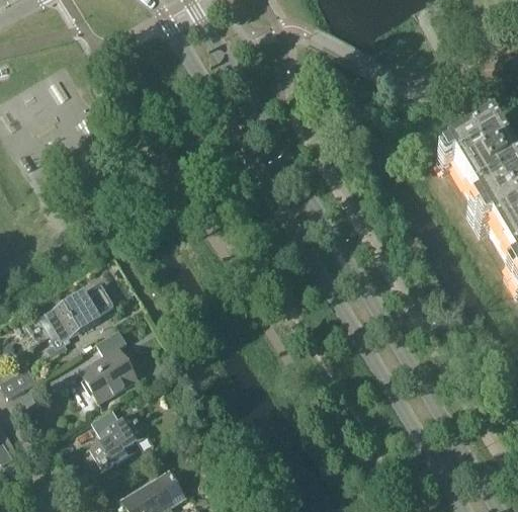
[(517,179),(517,178),(511,169),(500,149),(497,144),(490,133),(489,132),(488,132),(443,159),(517,284),(517,179)]
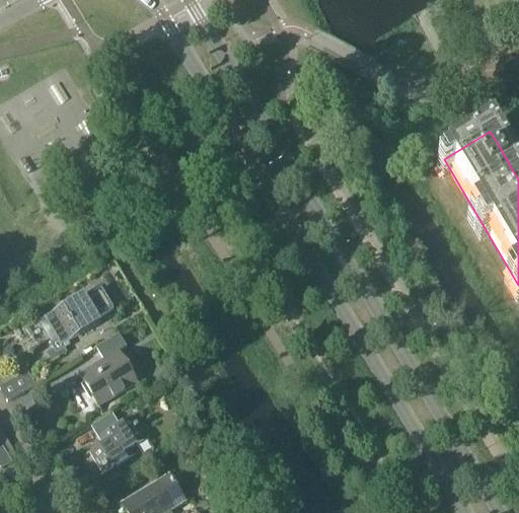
[(113,305),(104,291),(101,285),(86,294),(83,290),(44,313),(57,336),(50,340),(53,345),(46,349),(51,357),(67,348),(65,345),(70,342),(68,339),(101,318),(98,313),(113,305)]
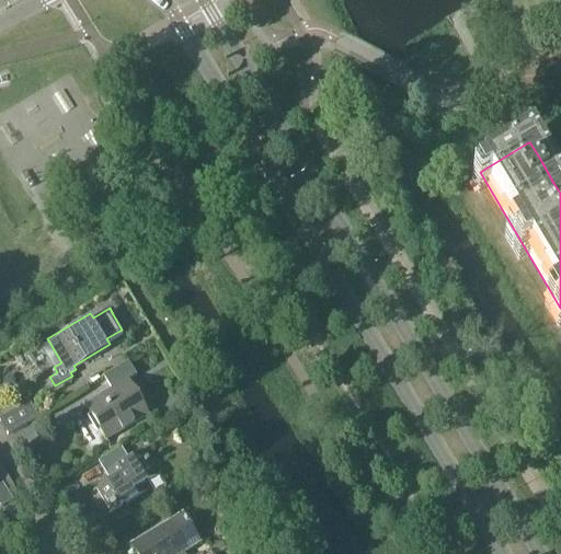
[(119,422),(123,425),(148,410),(127,377),(137,371),(128,357),(105,371),(115,387),(105,392),(104,391),(88,402),(105,430),(119,422)]
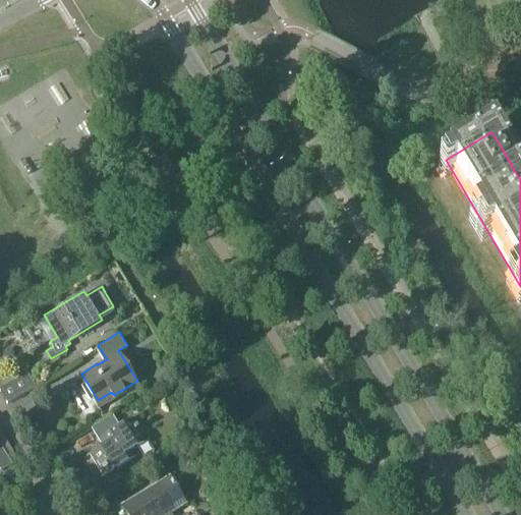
[(23,370),(0,384),(0,386),(7,399),(32,385),(23,370)]
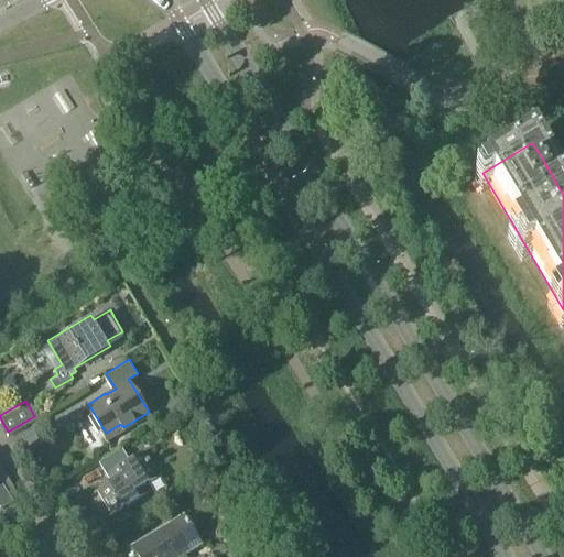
[(49,407),(46,403),(36,410),(39,413),(49,407)]
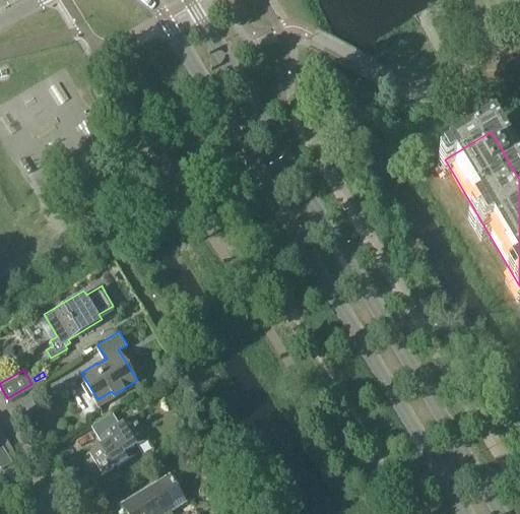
[(135,414),(134,413),(120,423),(113,410),(91,425),(103,443),(90,451),(105,473),(134,454),(130,448),(148,436),(144,438),(131,416),(135,414)]
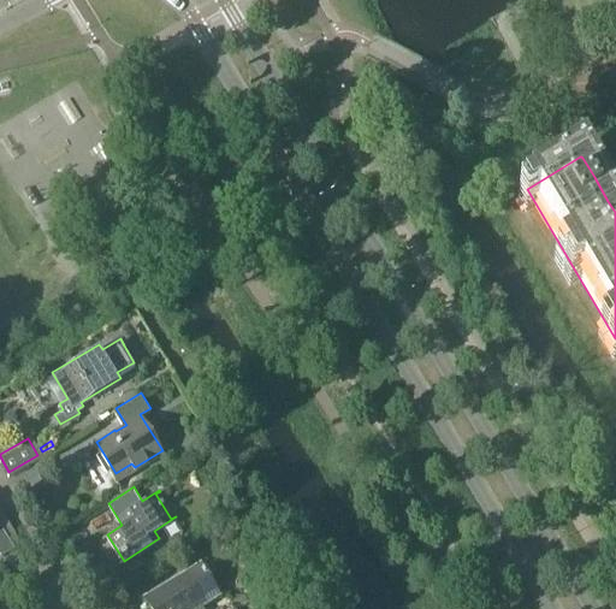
[(0,551),(1,553),(13,545),(0,521),(0,551)]
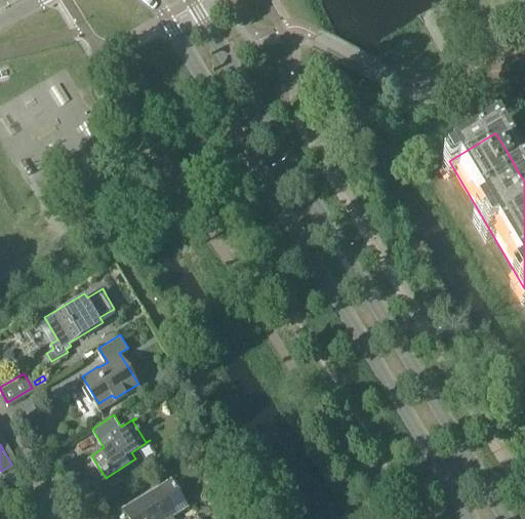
[(171,476),(121,506),(128,518),(160,518),(187,504),(171,476)]
